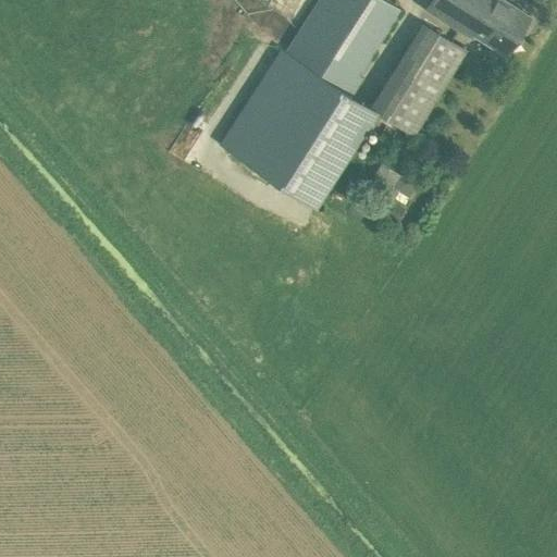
[(347,91),(358,75),(399,9),(385,0),(317,0),(285,52),(347,91)]
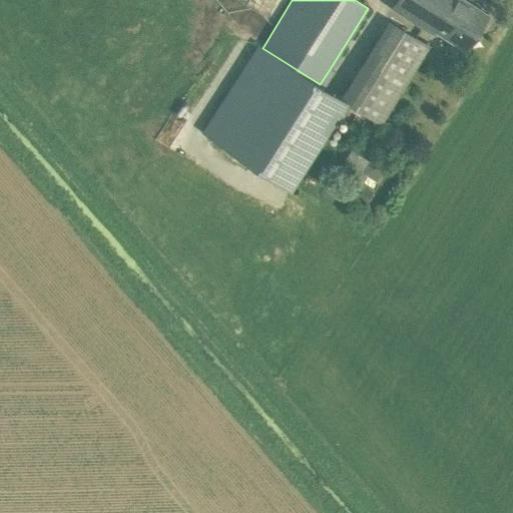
[(465,49),(488,14),(466,0),(396,0),(392,6),(433,32),(434,30),(465,49)]
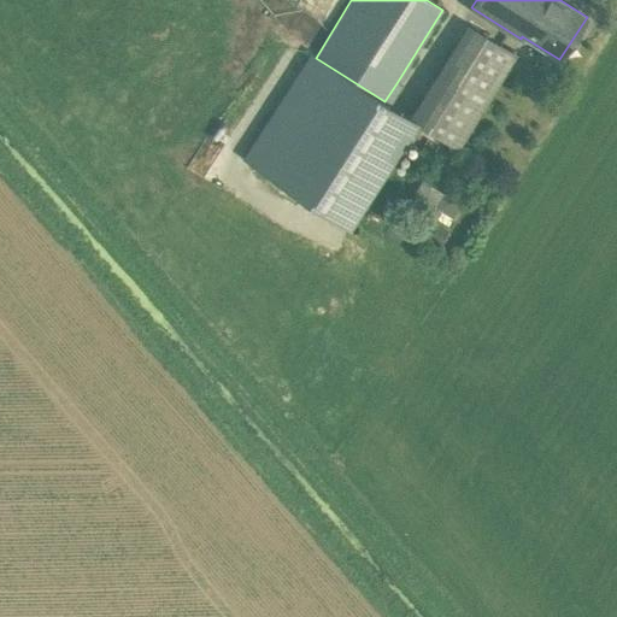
[(458,148),(516,54),(466,24),(409,117),(409,118),(458,148)]
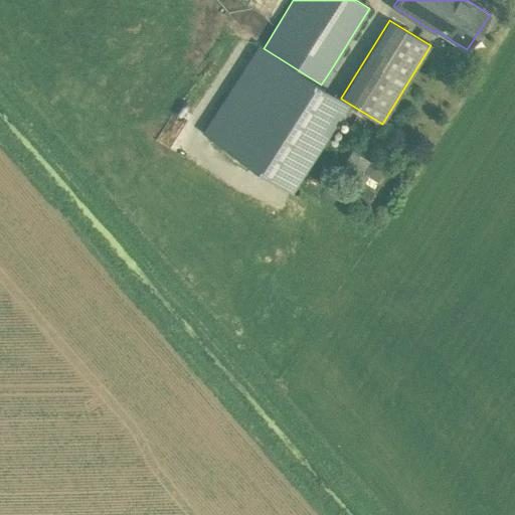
[(264,48),(258,44),(204,130),(287,183),(341,99),(341,98),(321,84),(264,48)]
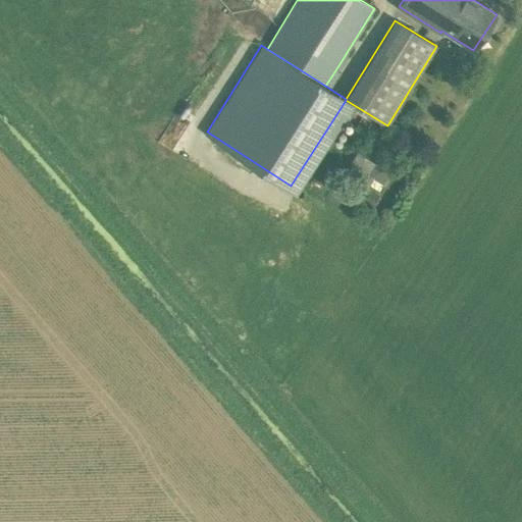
[(395,174),(356,151),(349,162),(352,164),(347,172),(358,179),(363,172),(372,177),(360,197),(373,205),(385,185),(387,187),(395,174)]
